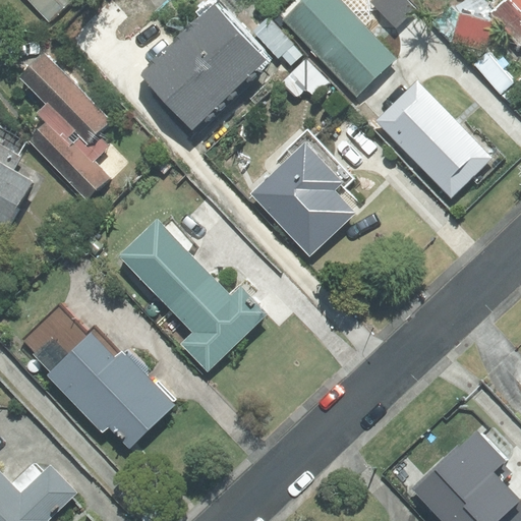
[(29,0),(49,20),(70,0),(29,0)]
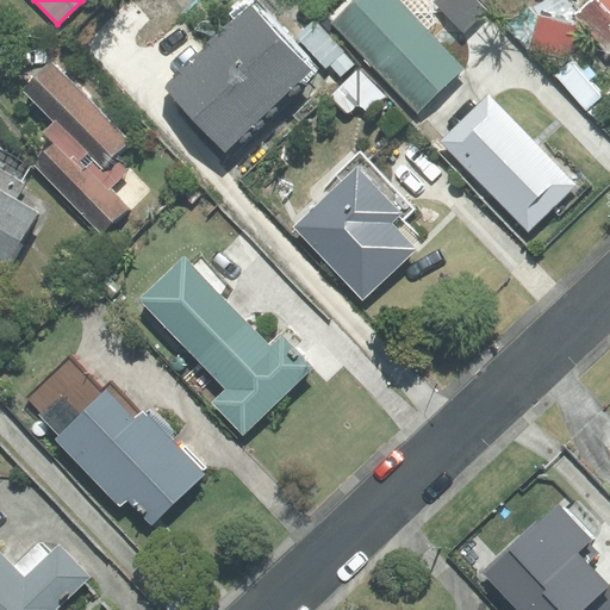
[(465,68),(398,0),(355,0),(331,23),(418,113),(465,68)]
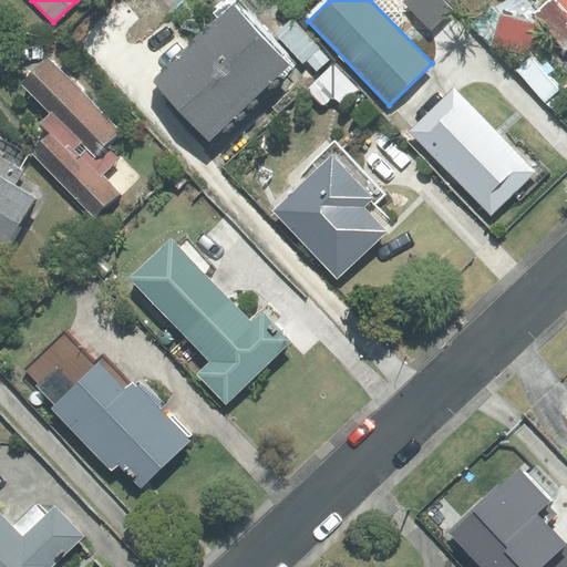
[(453,10),(443,0),(403,0),(402,1),(431,31),(453,10)]
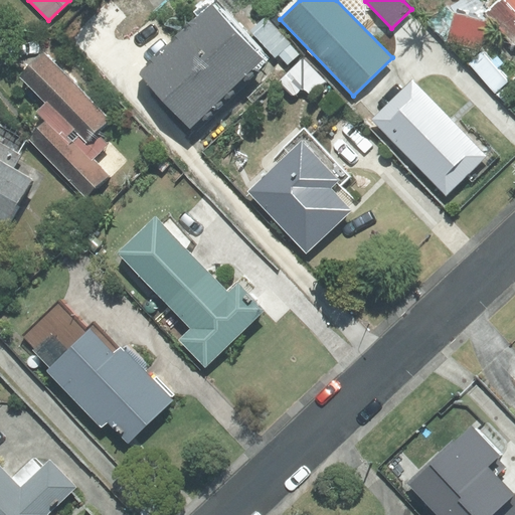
[(514,0),(499,0),(486,12),(514,43),(514,0)]
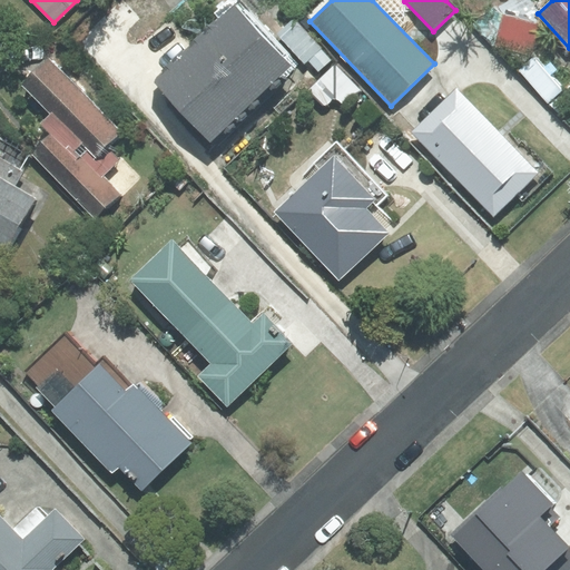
[(156,80),(210,139),(291,65),(236,7),(156,80)]
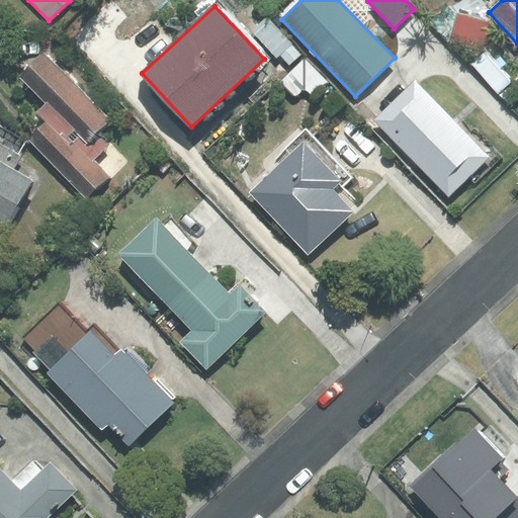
[(457,13),(450,40),(485,49),(492,21),(457,13)]
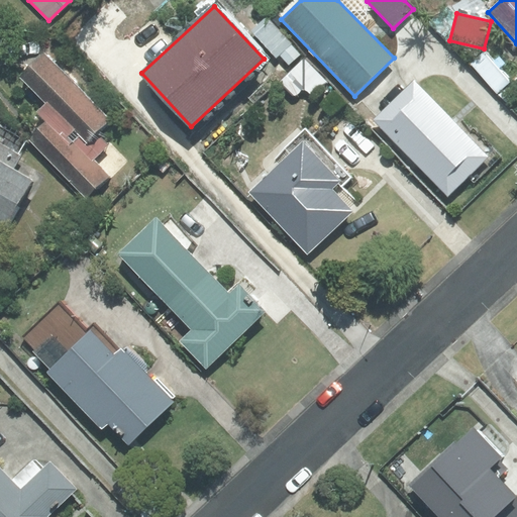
[(301,55),(268,17),(251,30),(276,58),(279,55),(289,66),(301,55)]
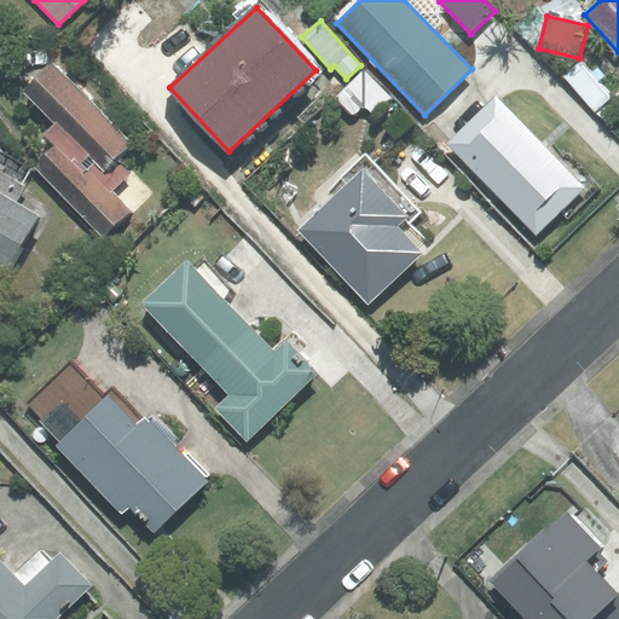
[(582,62),(566,75),(597,113),(613,98),(599,82),(606,76),(597,67),(590,73),(582,62)]
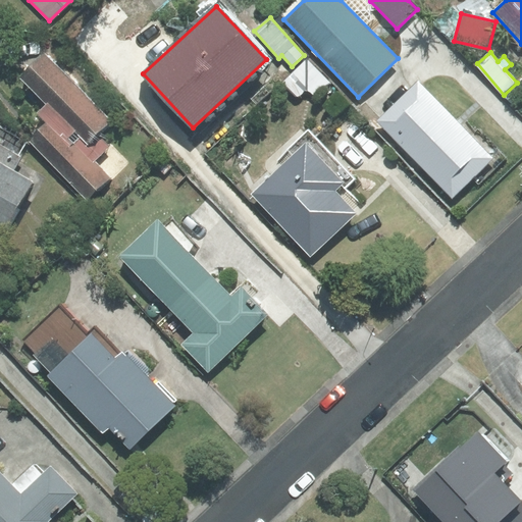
[(46,123),(29,141),(89,202),(112,178),(95,161),(111,145),(99,134),(111,121),(44,54),(20,77),(47,104),(37,114),(46,123)]
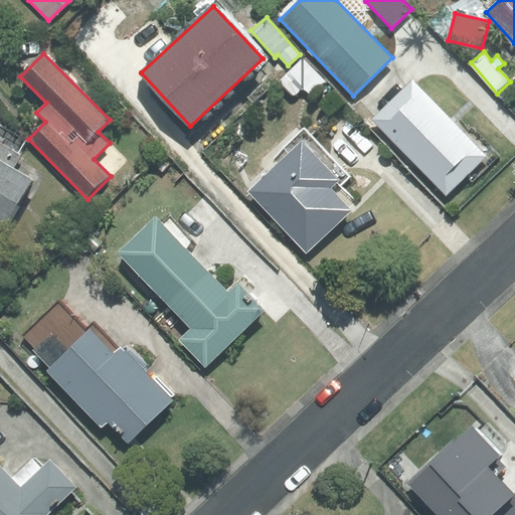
[(456,125),(412,79),(371,120),(446,195),(466,176),(473,182),(500,156),(472,128),(470,130),(460,121),(456,125)]
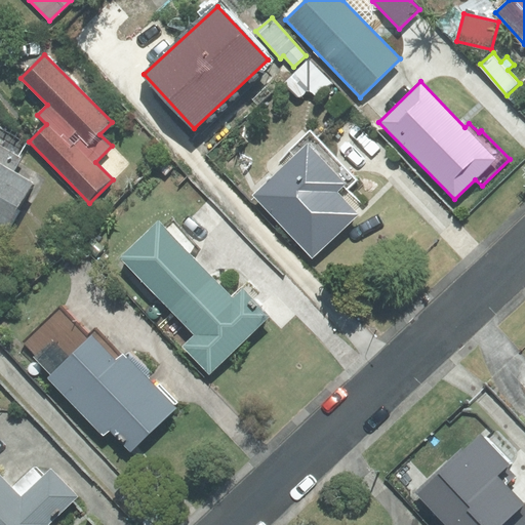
[(283,166),(252,196),(312,258),(358,215),(355,211),(362,204),(348,189),(356,180),(310,131),(278,161),(283,166)]
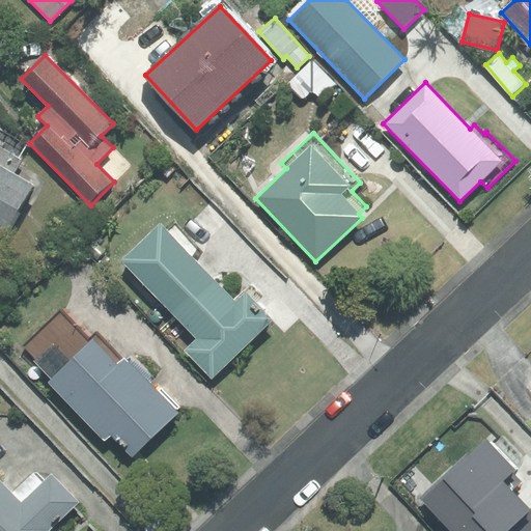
[(0,147),(0,230),(6,234),(34,185),(14,173),(22,160),(0,147)]
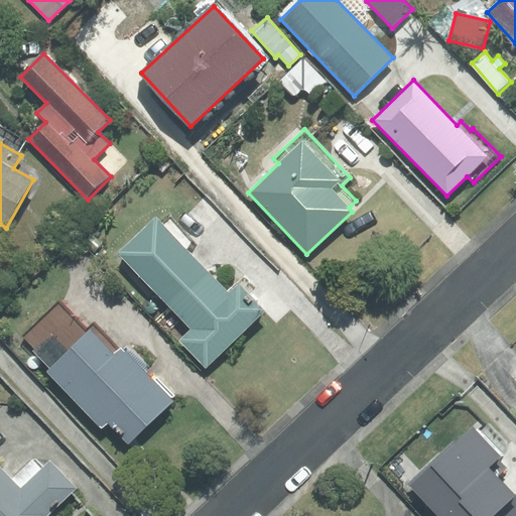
[(154,220),(119,254),(190,329),(177,340),(206,369),(266,311),(249,293),(254,288),(245,278),(228,295),(154,220)]
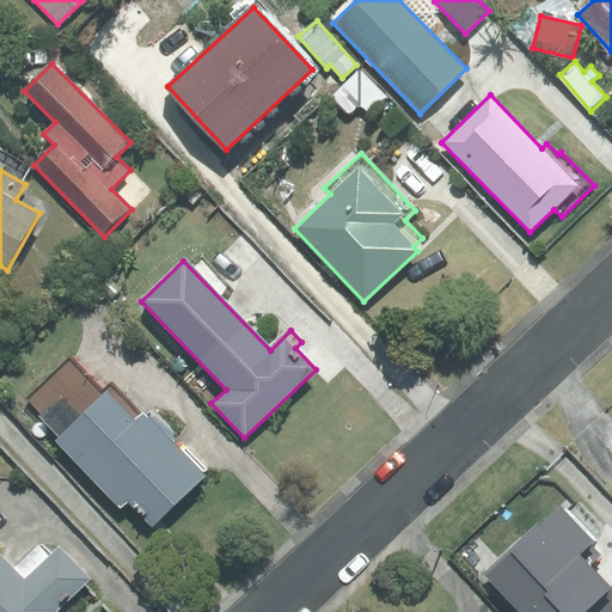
[(69,357),(28,399),(41,412),(38,416),(59,436),(54,441),(121,509),(128,502),(152,527),(204,476),(171,441),(176,436),(153,412),(147,417),(111,381),(102,391),(69,357)]
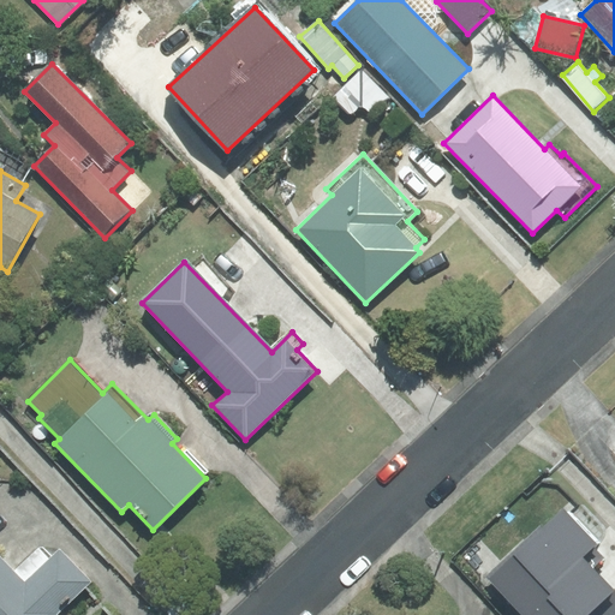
[(563,506),(488,577),(524,614),(611,614),(614,613),(614,589),(585,559),(599,544),(563,506)]
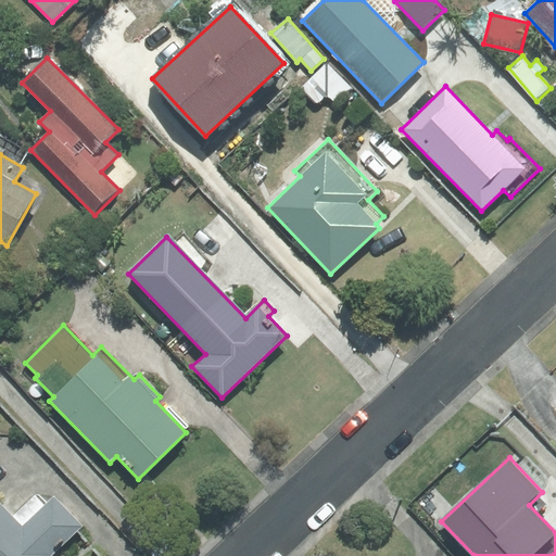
[(0,503),(0,555),(50,555),(81,526),(53,497),(46,505),(35,494),(12,516),(0,503)]
